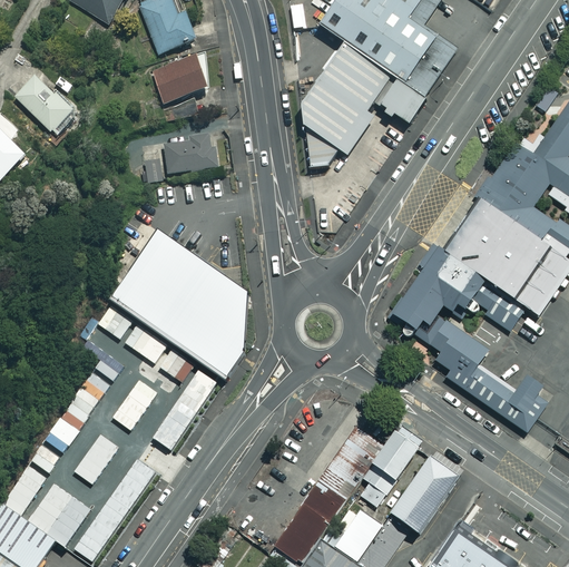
[(71,0),(108,22),(121,0),(71,0)]
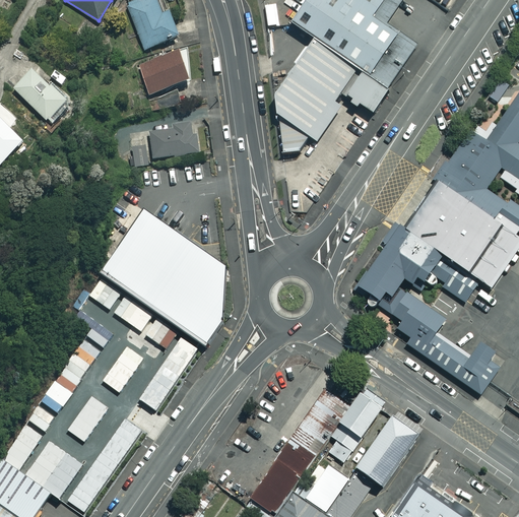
[(164,11),(158,0),(132,0),(128,2),(145,47),(178,35),(168,10),(164,11)]
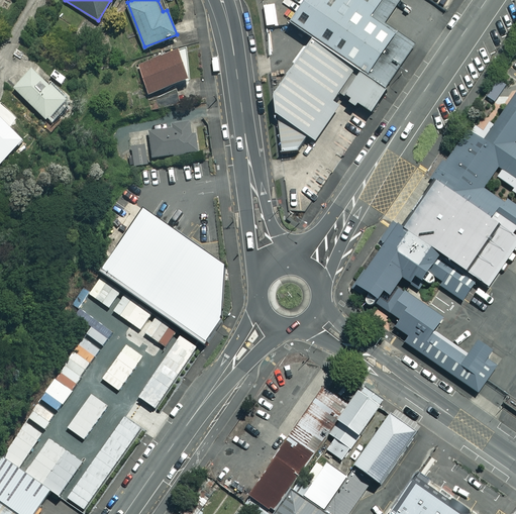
[(291,0),(280,17),(371,77),(395,40),(366,22),(380,0),(291,0)]
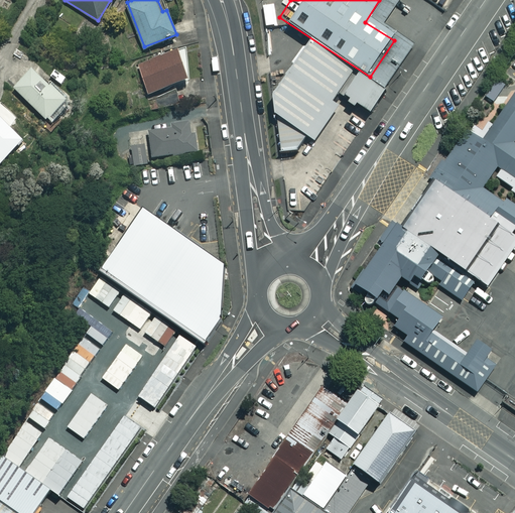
[(387,94),(312,44),(276,98),(277,115),(282,118),(286,154),(301,152),(310,137),(318,142),(343,108),(337,103),(343,94),(353,100),(350,105),(357,110),(361,105),(372,113),(373,114),(387,94)]
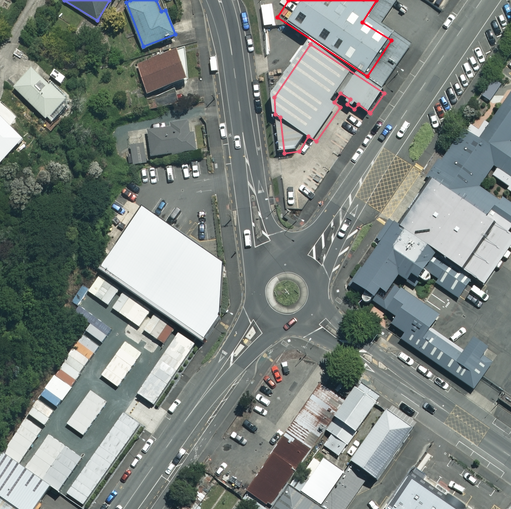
[(185,78),(175,49),(138,62),(148,91),(185,78)]
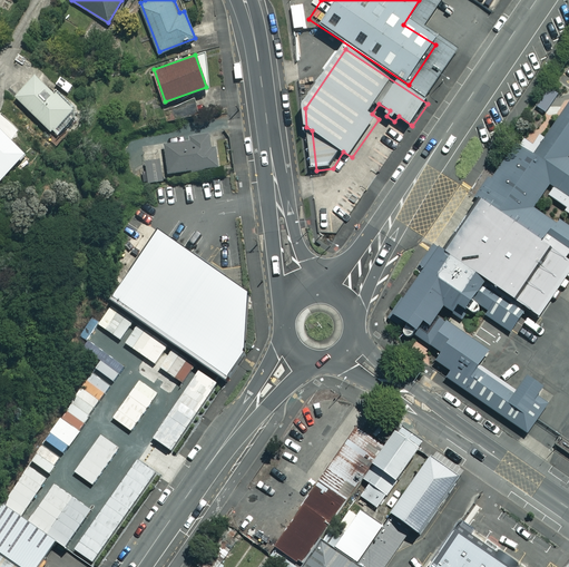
[(75,109),(38,74),(16,97),(51,132),(52,129),(56,133),(74,115),(70,113),(75,109)]
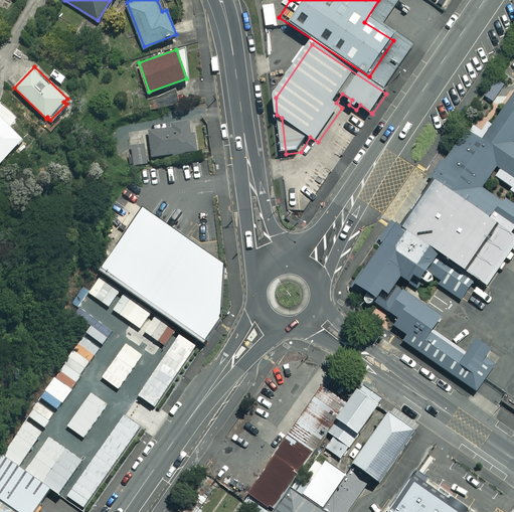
[(504,81),(496,75),(484,93),(492,99),(504,81)]
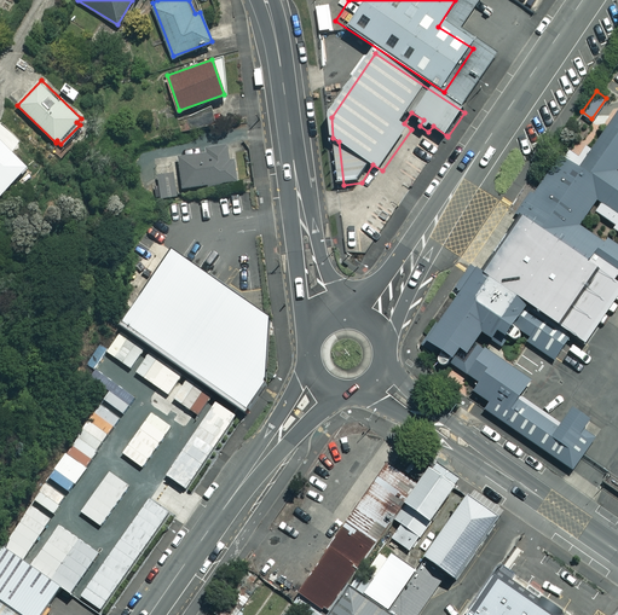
[(218,122),(213,106),(189,114),(194,128),(218,122)]
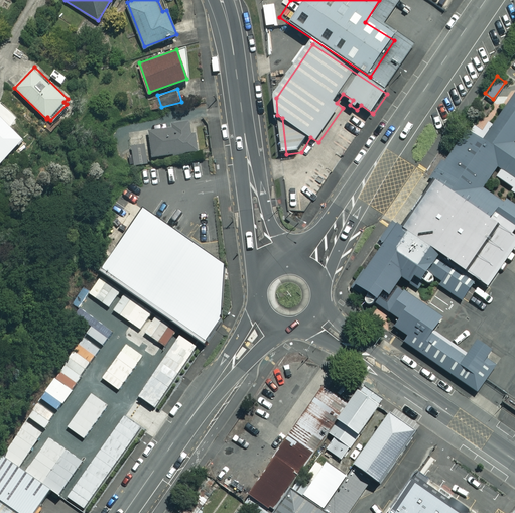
[(514,92),(483,138),(466,126),(430,176),(417,197),(401,219),(356,284),(398,313),(392,323),(404,332),(399,339),(475,391),(500,355),(476,338),(466,352),(436,332),(447,315),(407,287),(415,275),(424,281),(429,275),(462,298),(477,277),(485,283),(514,239),(514,201),(509,198),(504,205),(482,189),(495,169),(514,182),(514,92)]
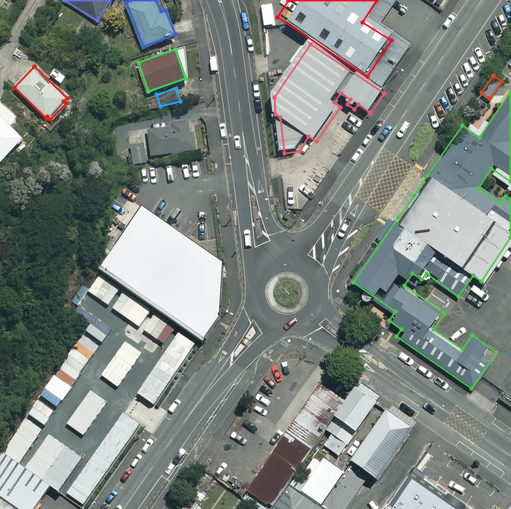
[(0,160),(22,137),(0,116),(0,160)]
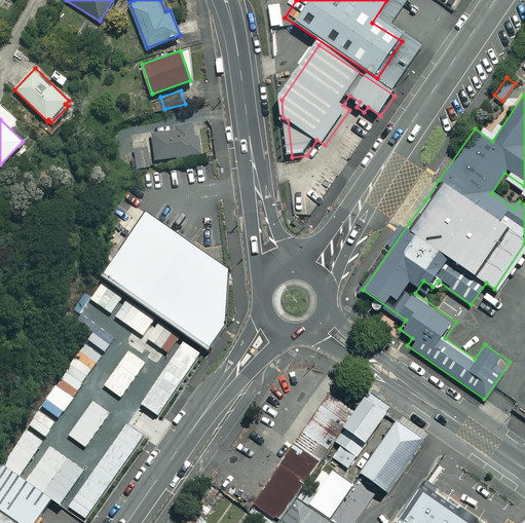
[(215,151),(211,121),(152,128),(156,158),(215,151)]
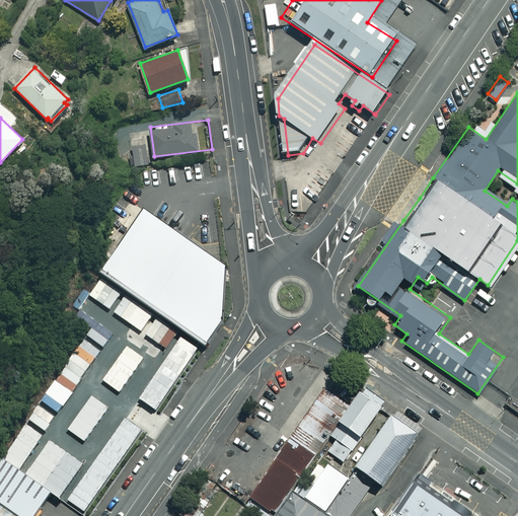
[(220,318),(222,266),(143,210),(99,272),(203,344),(220,318)]
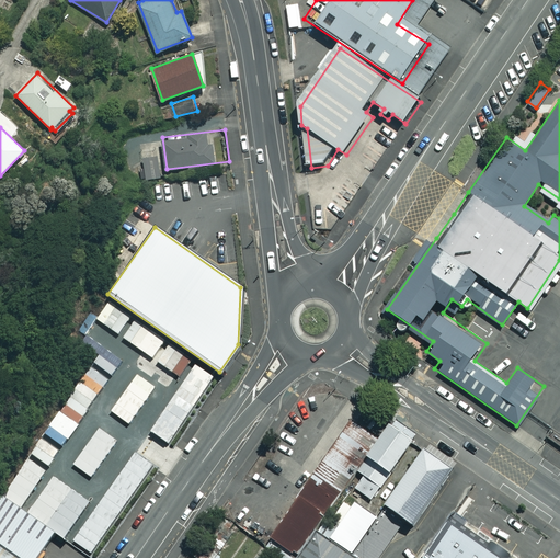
[(212,373),(149,332),(129,363),(192,403),(212,373)]
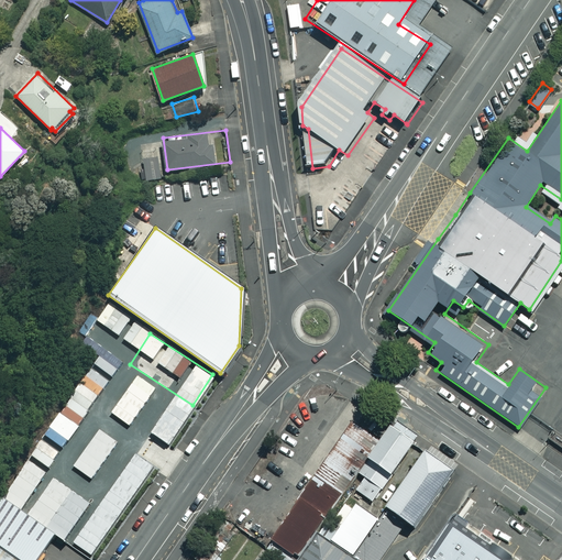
[(348,417),(267,537),(298,557),(319,526),(378,437),(348,417)]
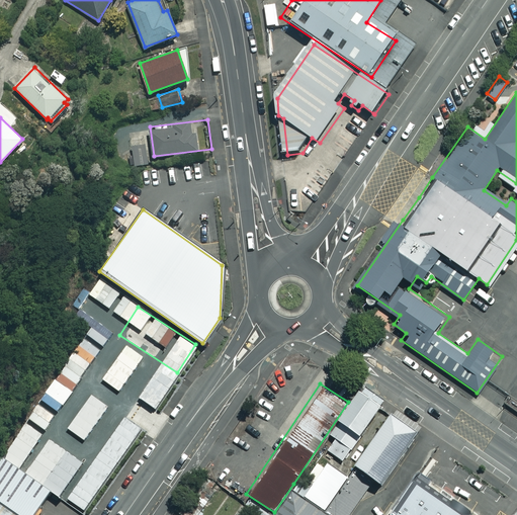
[(382,401),(359,387),(331,433),(354,447),(382,401)]
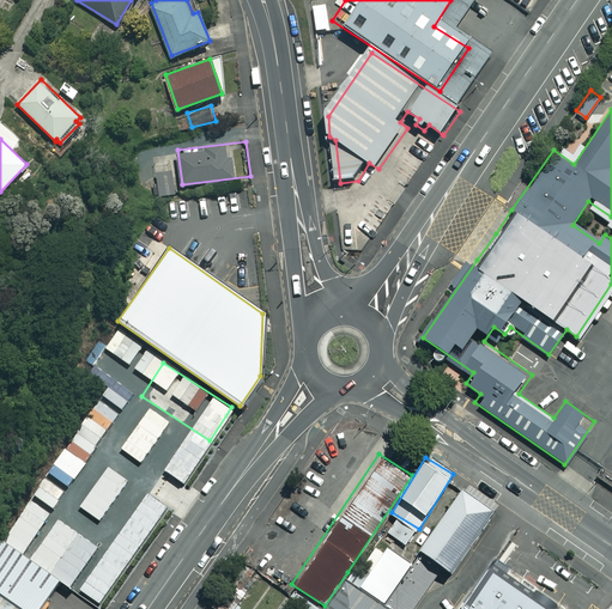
[(492,511),(465,491),(423,548),(452,568),(492,511)]
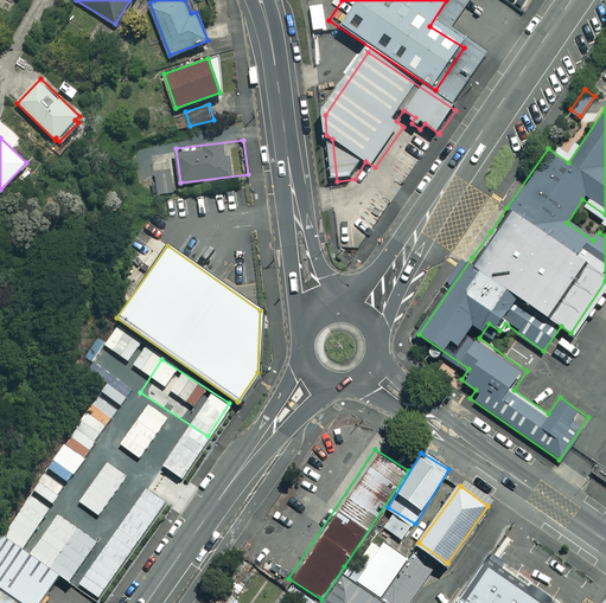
[(39,602),(62,571),(2,530),(0,532),(0,581),(31,602),(39,602)]
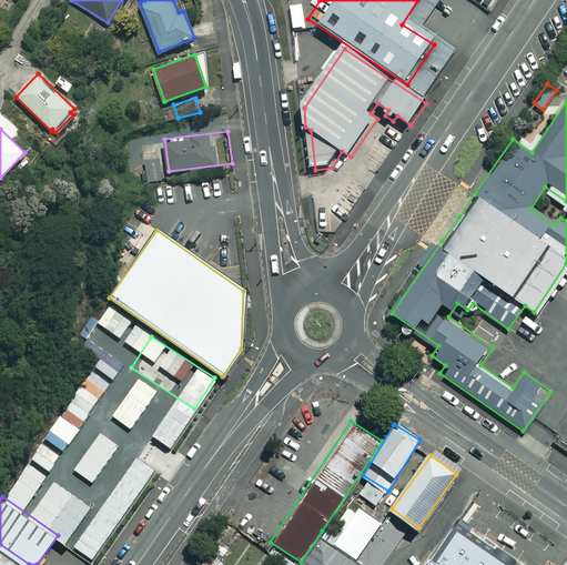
[(506,564),(449,525),(422,564),(506,564)]
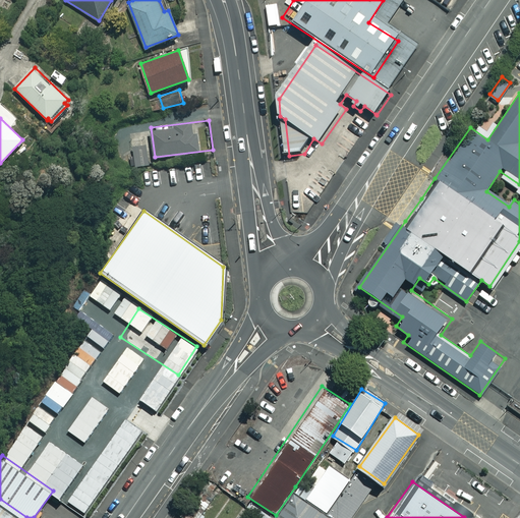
[(276,515),(280,517),(339,517),(295,486),(276,515)]
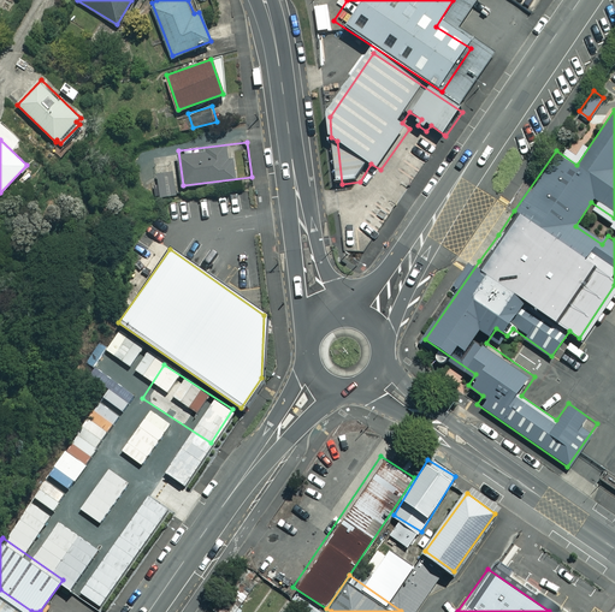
[(243,599),(247,602),(249,599),(246,596),(250,592),(238,581),(214,610),(218,611),(240,611),(244,607),(240,604),(243,599)]
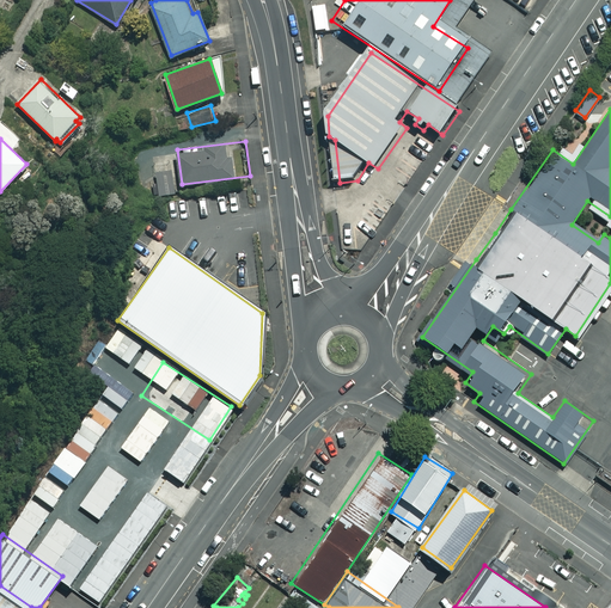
[(23,607),(0,591),(0,607),(23,607)]
